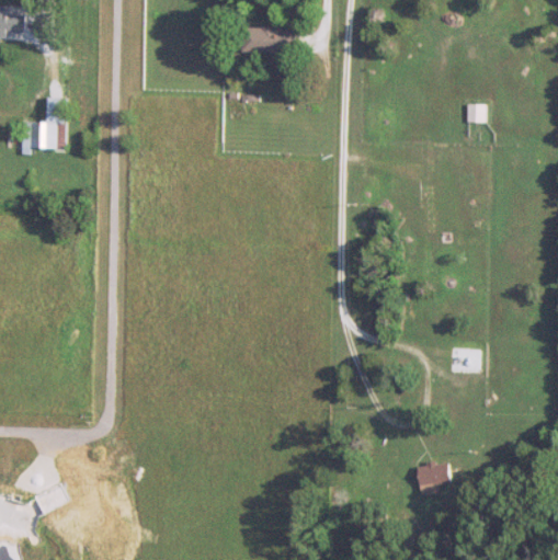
[(293,27),(240,27),(240,53),(293,53),(293,27)]
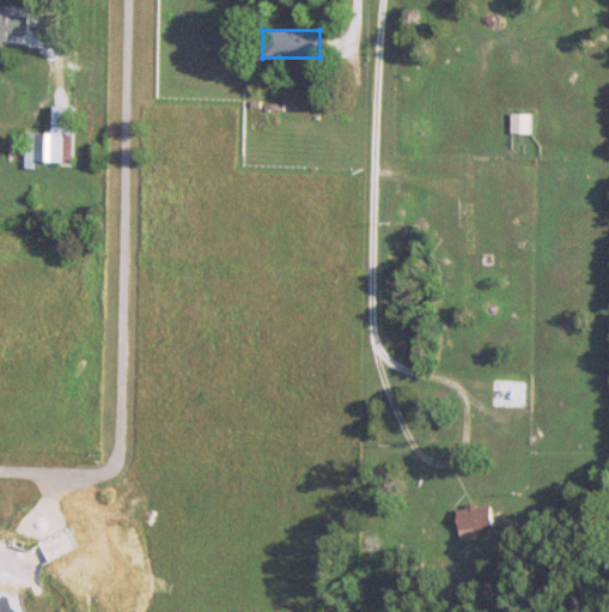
[(71,107),(53,107),(52,133),(23,132),(23,162),(62,163),(62,134),(71,135),(71,107)]
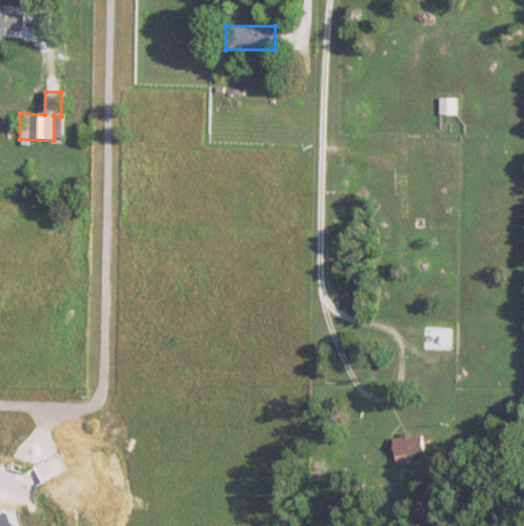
[(438,115),(455,115),(455,97),(438,97),(438,115)]
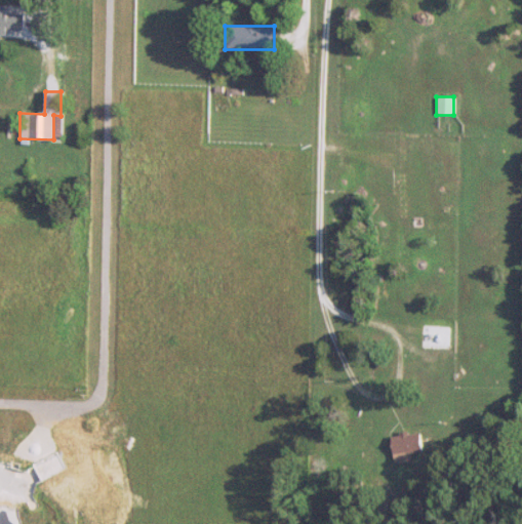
[(446,327),(420,327),(420,348),(446,348),(446,327)]
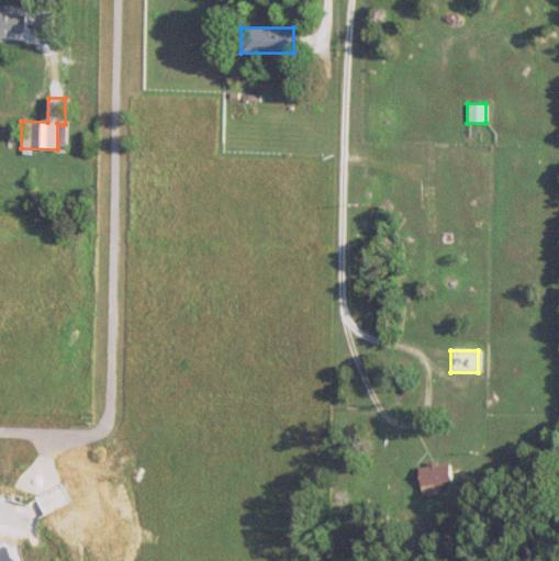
[(438,493),(437,484),(450,483),(448,462),(418,464),(421,494),(438,493)]
